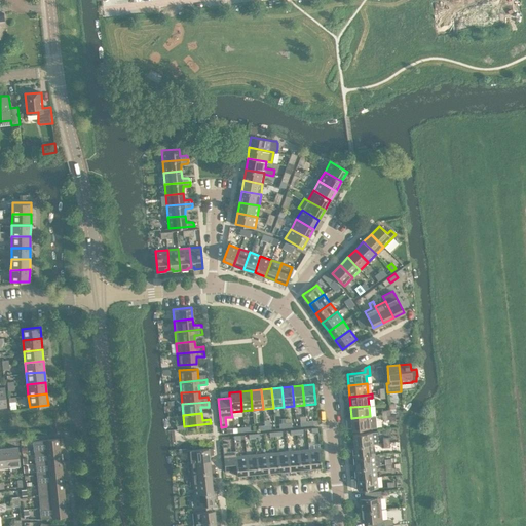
[(375,416),(370,416),(351,418),(352,429),(376,427),(375,416)]
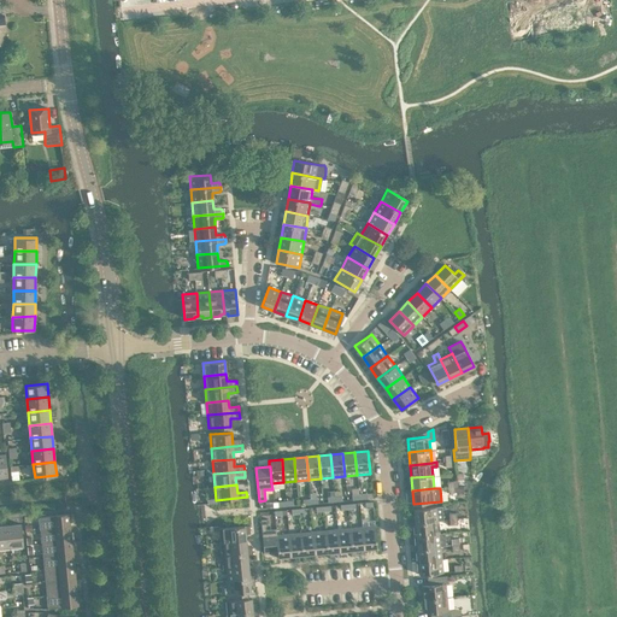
[(415,518),(415,522),(438,521),(444,519),(441,506),(411,509),(412,518),(415,518)]
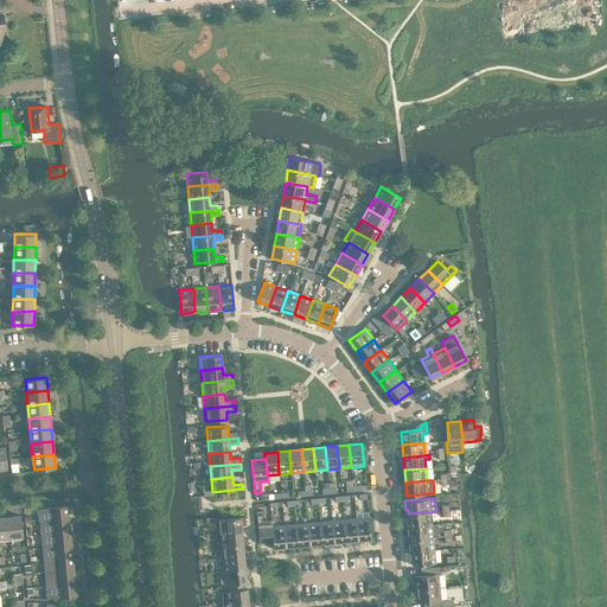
[(38,509),(39,522),(69,519),(68,505),(38,509)]
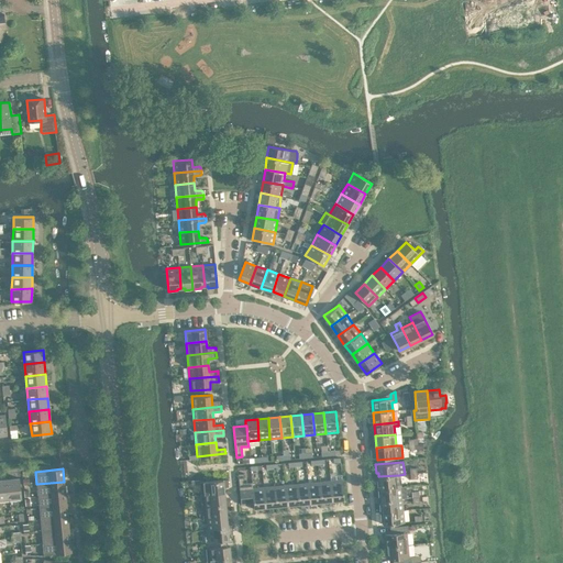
[(241,505),(253,504),(252,488),(252,487),(252,482),(244,483),(243,473),(238,473),(241,505)]
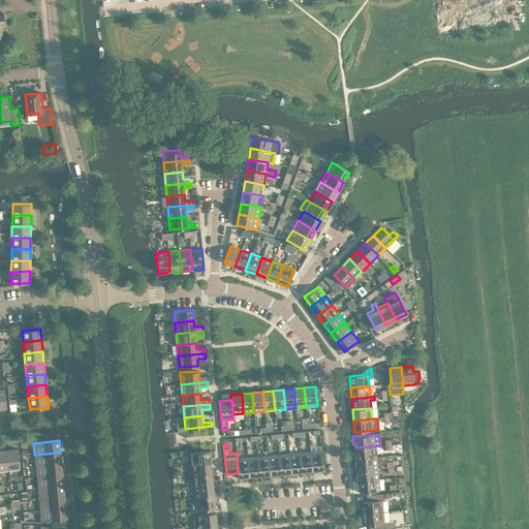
[(376,457),(375,446),(355,447),(356,452),(354,452),(354,459),(376,457)]
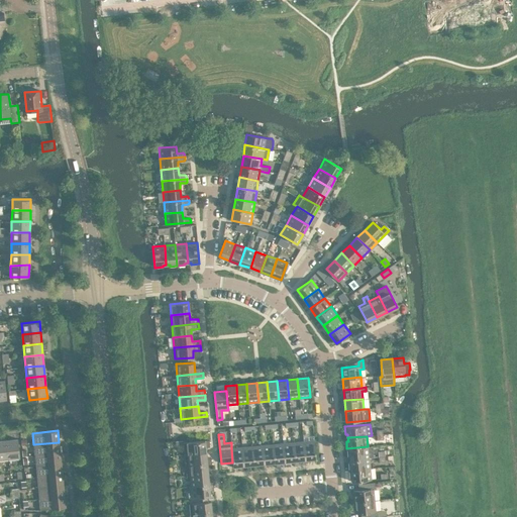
[(17,439),(6,440),(8,458),(19,457),(17,439)]
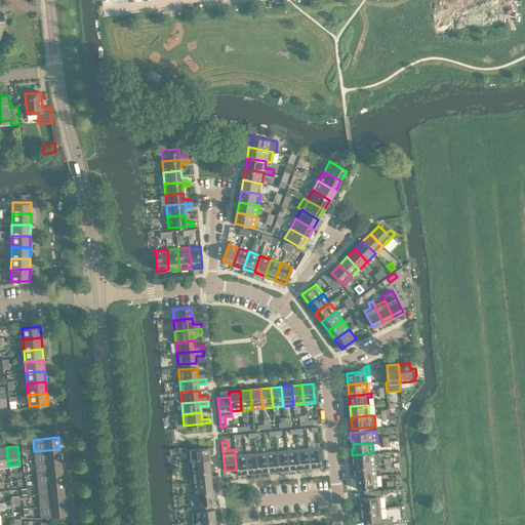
[(186,449),(187,456),(187,460),(209,458),(208,451),(212,451),(212,447),(186,449)]
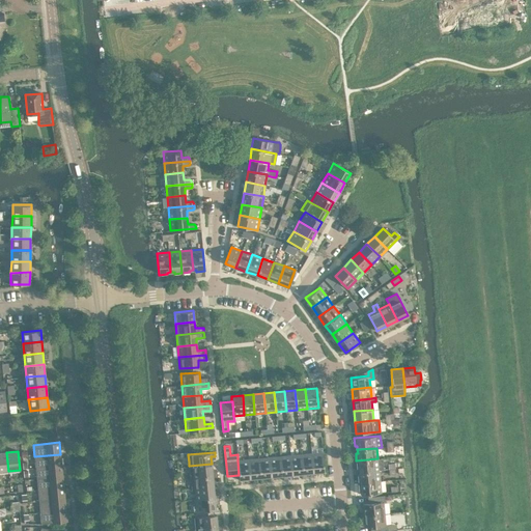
[(323,452),(311,453),(313,473),(325,472),(323,452)]
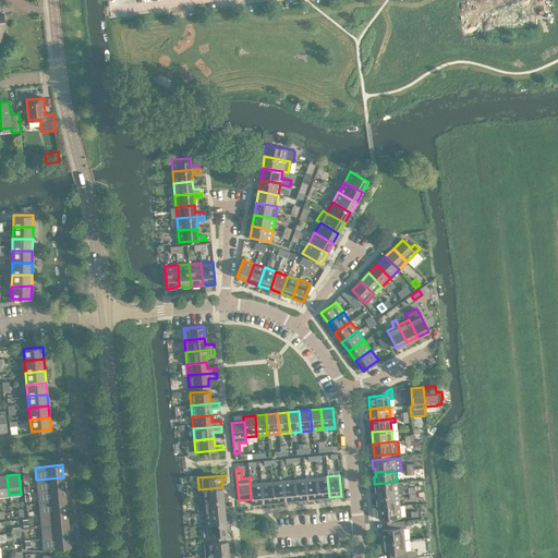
[(318,498),(329,497),(327,476),(316,477),(318,498)]
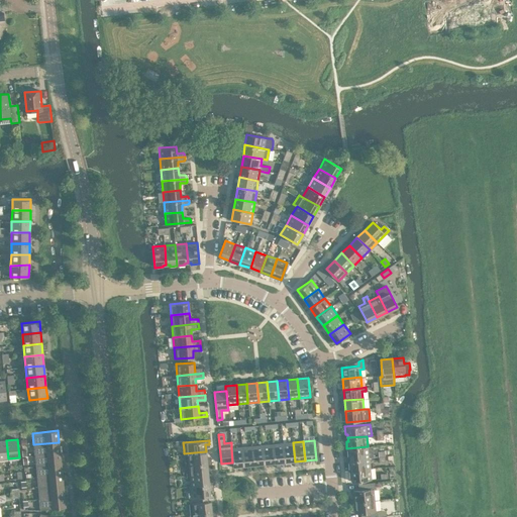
[(59,442),(33,444),(34,455),(60,452),(59,442)]
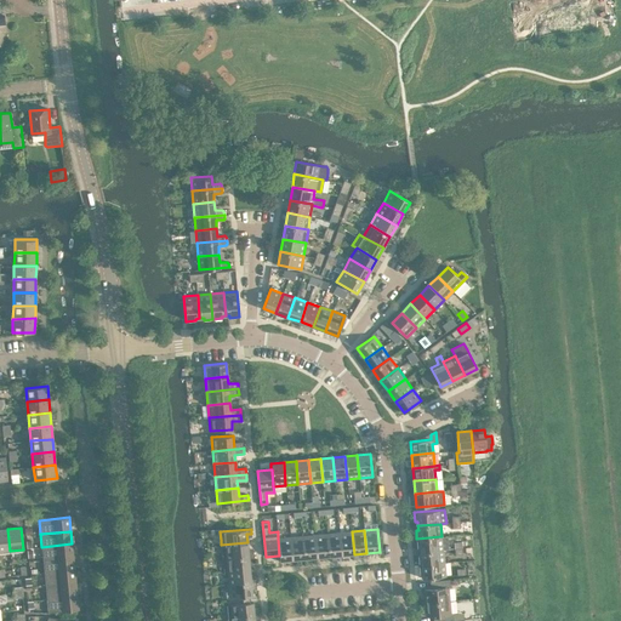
[(342,556),(354,554),(352,531),(340,533),(342,556)]
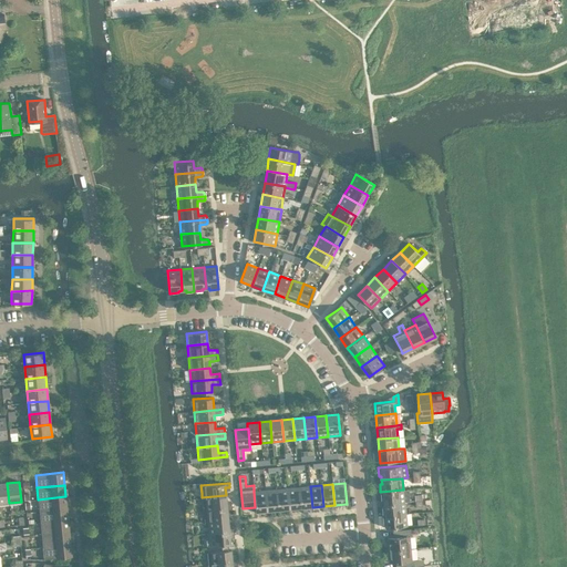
[(310,486),(299,487),(301,508),(312,507),(310,486)]
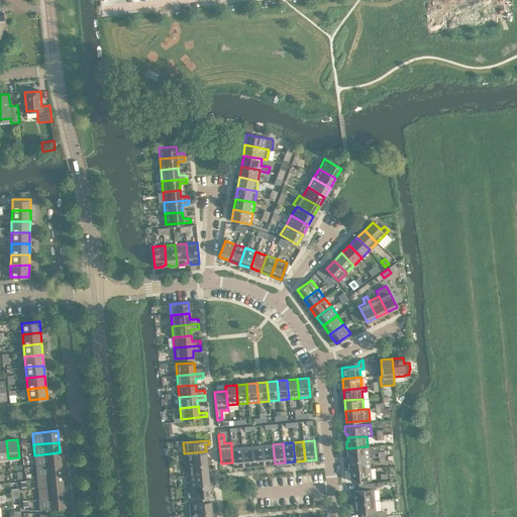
[(273,444),(263,445),(264,464),(275,463),(273,444)]
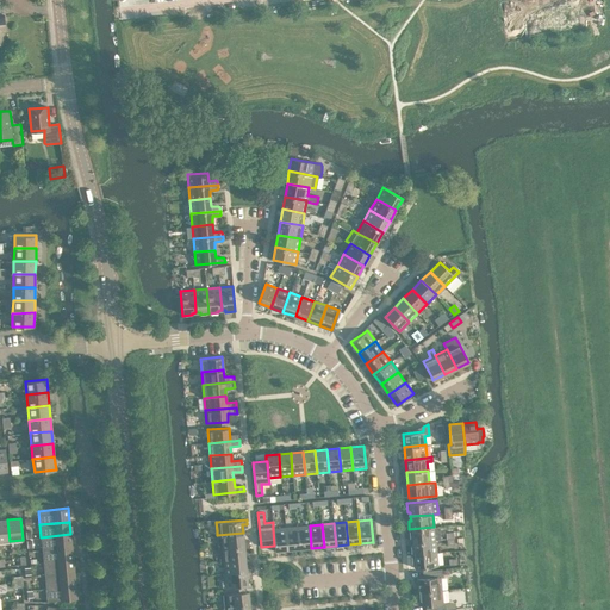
[(310,526),(297,527),(299,549),(311,548),(310,526)]
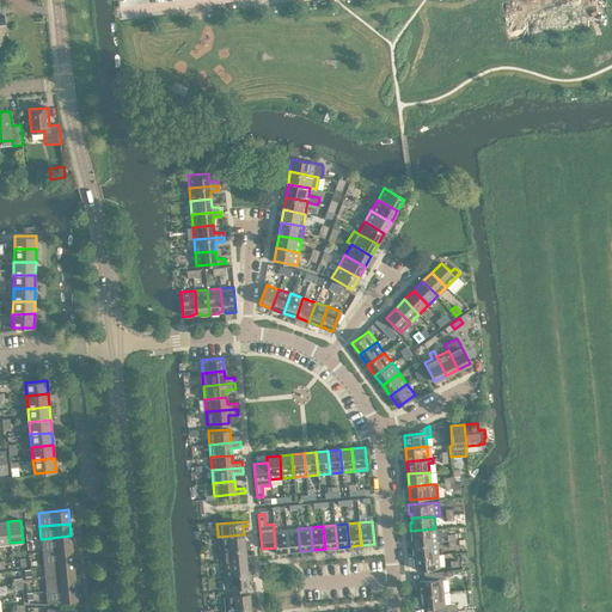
[(298,528),(286,530),(288,552),(300,551),(298,528)]
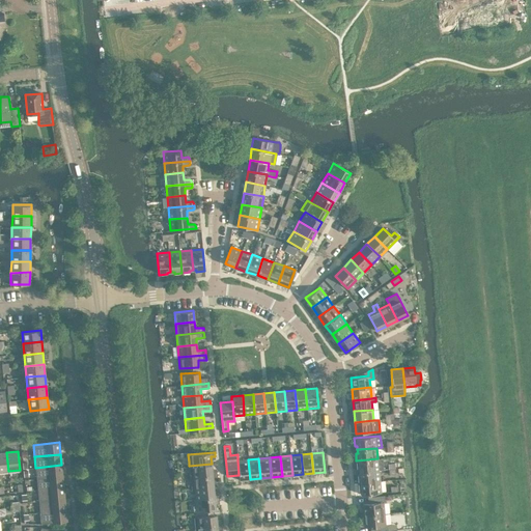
[(359,472),(379,470),(384,470),(383,458),(378,458),(356,460),(357,469),(359,468),(359,472)]
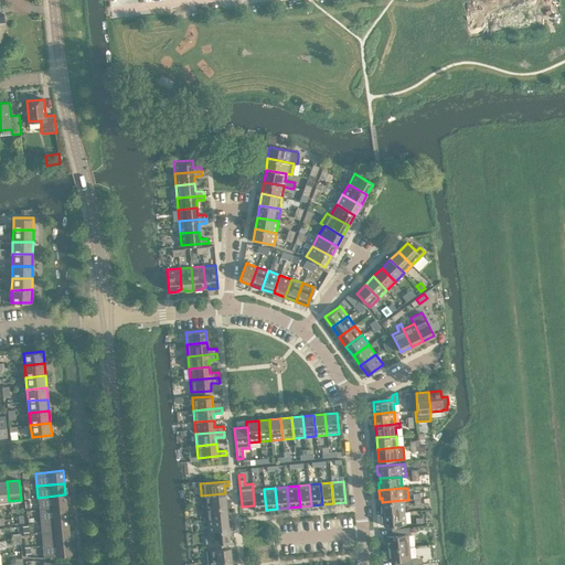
[(254,505),(255,511),(266,510),(264,489),(253,489),(253,490),(254,505)]
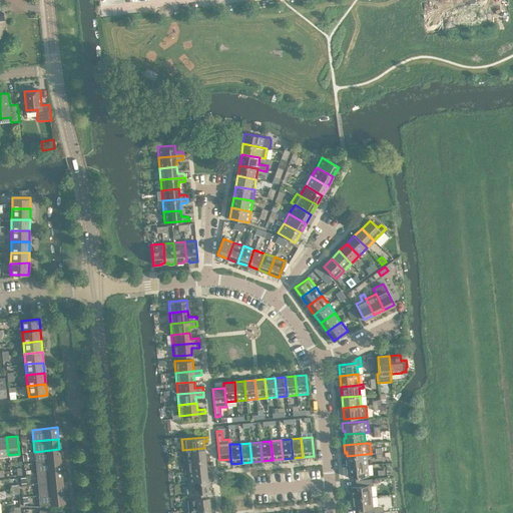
[(183,461),(186,461),(209,459),(209,455),(204,455),(204,448),(182,450),(183,461)]
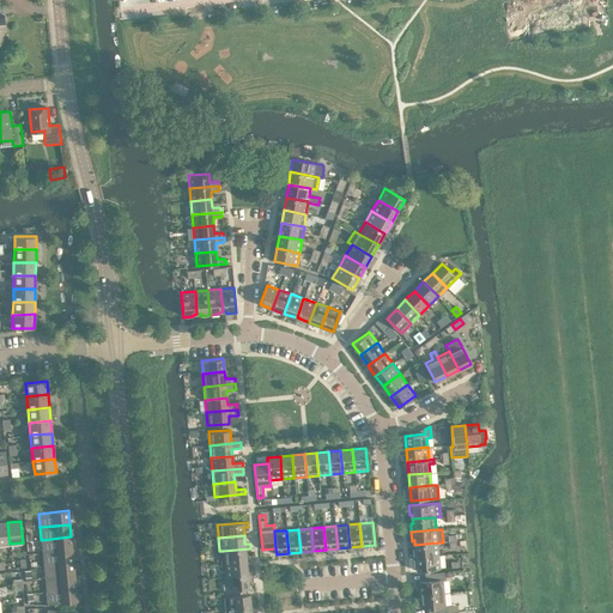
[(41,540),(42,553),(72,550),(71,536),(41,540)]
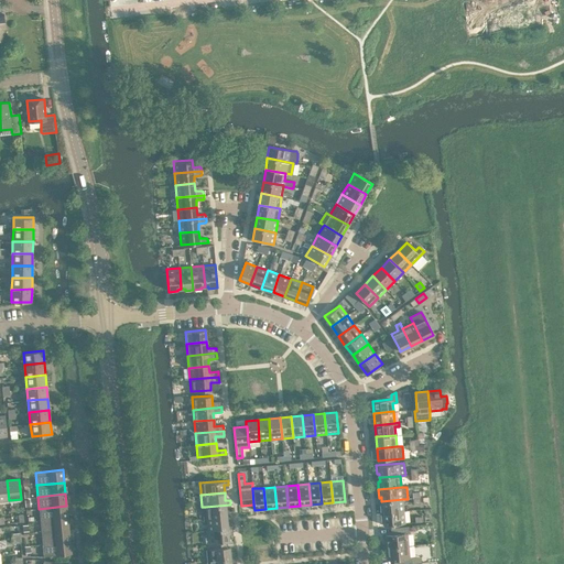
[(380,505),(380,513),(403,511),(402,499),(381,501),(382,505),(380,505)]
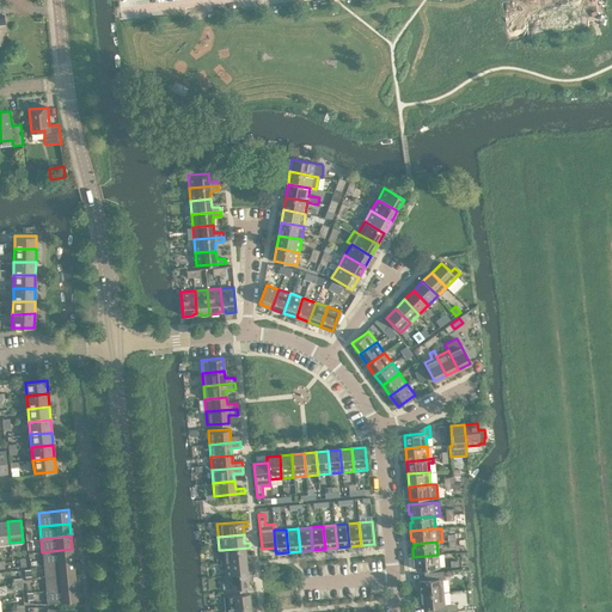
[(250,551),(250,548),(222,550),(224,557),(220,558),(220,563),(246,561),(245,552),(250,551)]
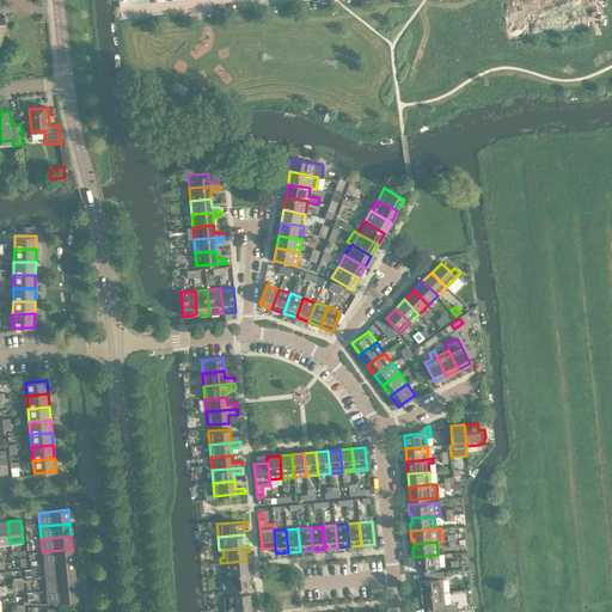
[(42,552),(43,564),(73,562),(72,549),(42,552)]
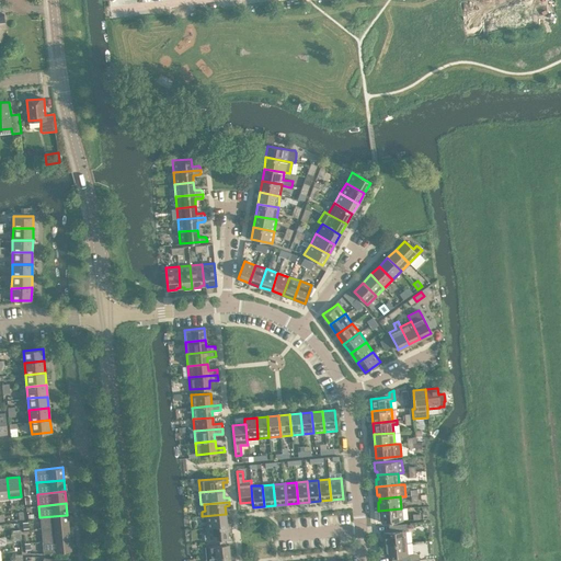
[(402,521),(401,508),(378,511),(379,518),(381,518),(381,523),(402,521)]
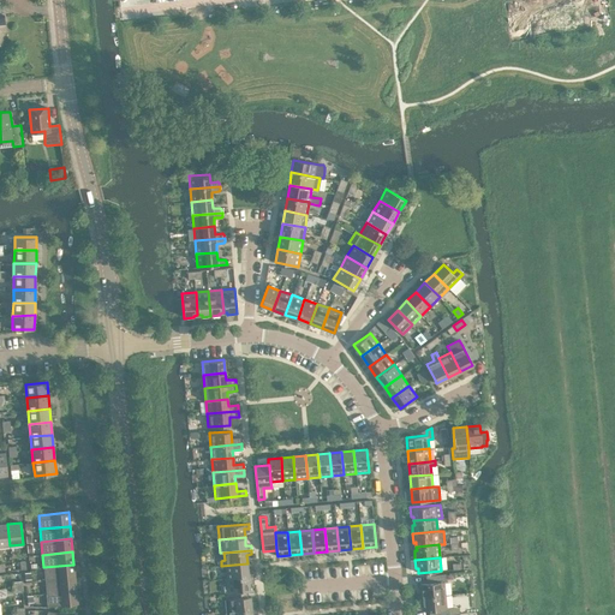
[(226,571),(226,578),(254,575),(254,571),(248,572),(248,563),(221,566),(222,571),(226,571)]
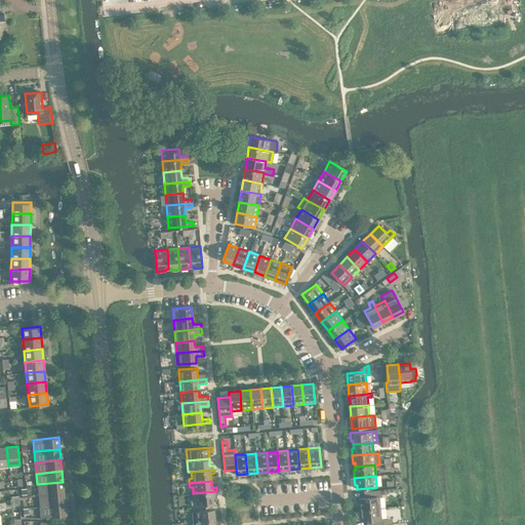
[(63,482),(37,484),(38,495),(64,493),(63,482)]
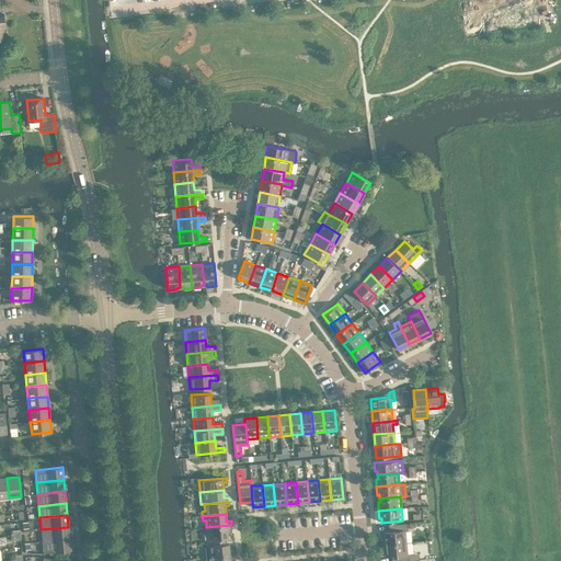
[(407,524),(389,525),(389,531),(382,533),(384,545),(405,542),(404,530),(408,530),(407,524)]
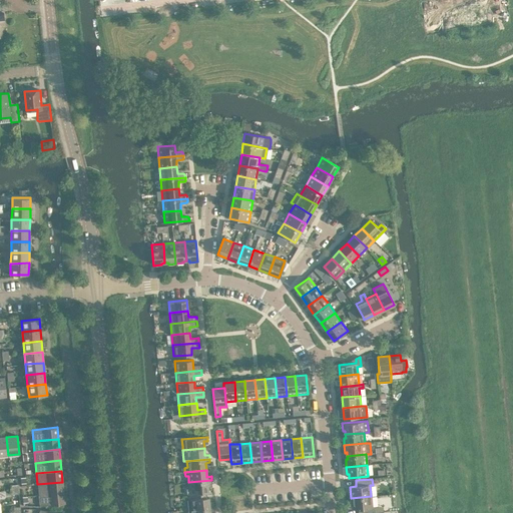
[(211,480),(188,482),(189,489),(186,489),(186,494),(208,492),(207,484),(211,484),(211,480)]
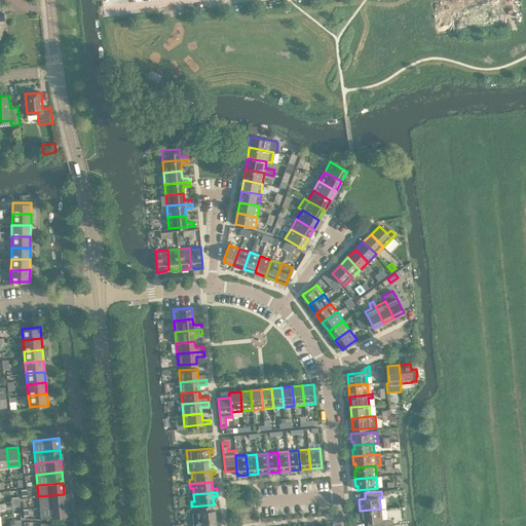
[(38,496),(39,508),(66,504),(64,494),(38,496)]
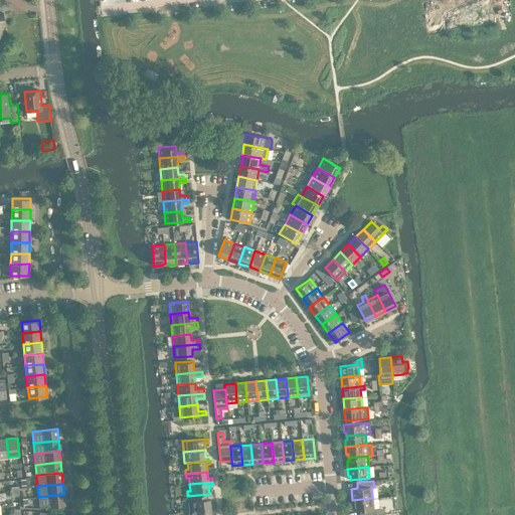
[(64,494),(38,497),(40,508),(65,506),(64,494)]
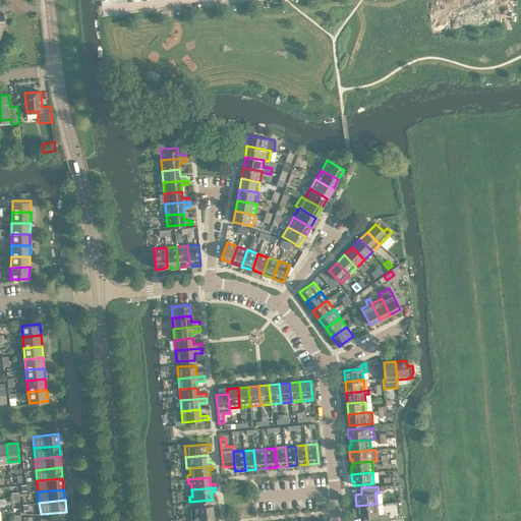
[(363,516),(363,520),(379,520),(388,520),(387,515),(381,516),(381,515),(378,515),(377,504),(356,506),(357,517),(363,516)]
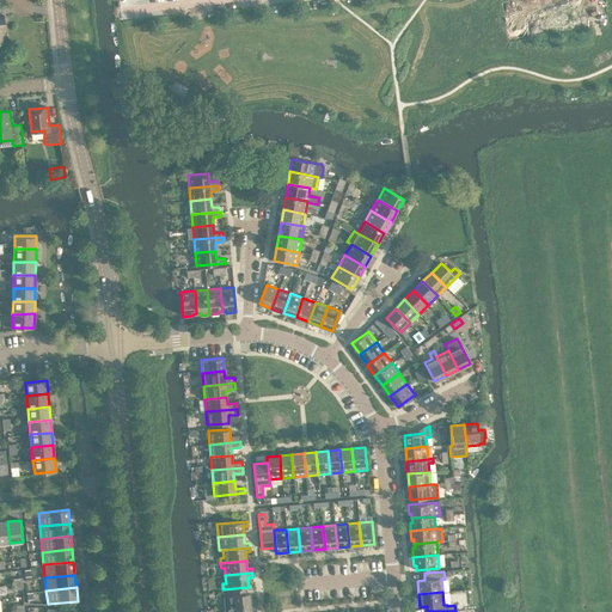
[(225,609),(256,606),(255,601),(250,601),(249,593),(224,595),(225,609)]
